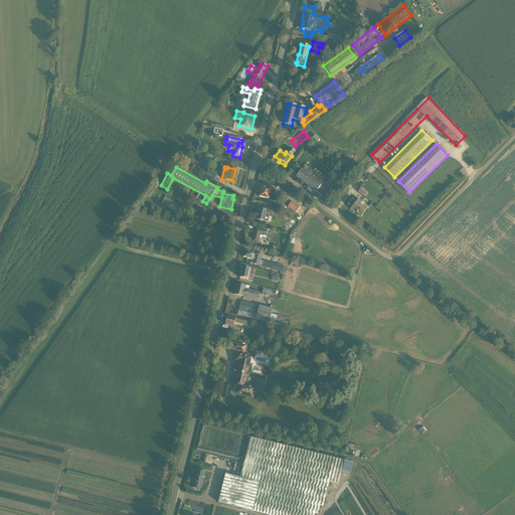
[(303,171),(297,167),(293,173),(297,176),(296,178),(320,196),(329,184),(311,171),(310,172),(306,168),(303,171)]
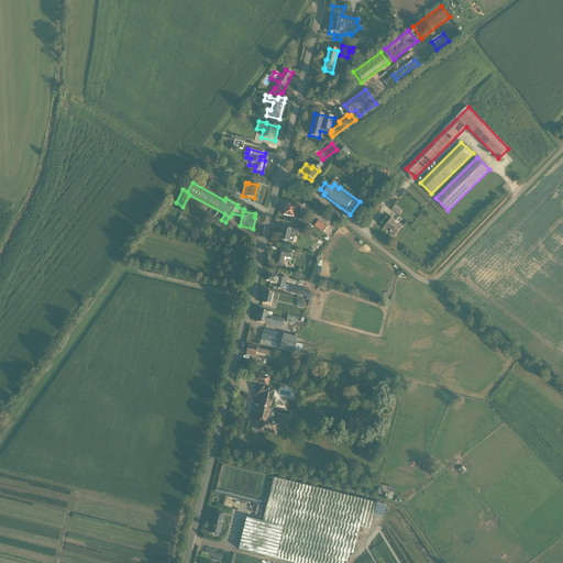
[(224,191),(224,192),(234,198),(238,192),(227,187),(227,188),(222,186),(221,189),(224,191)]
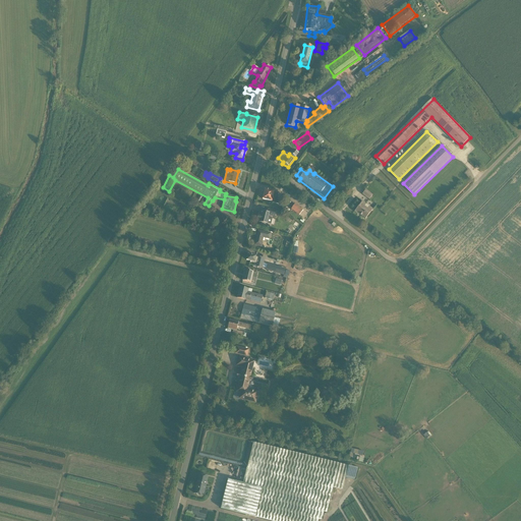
[(366,188),(361,194),(368,199),(373,194),(366,188)]
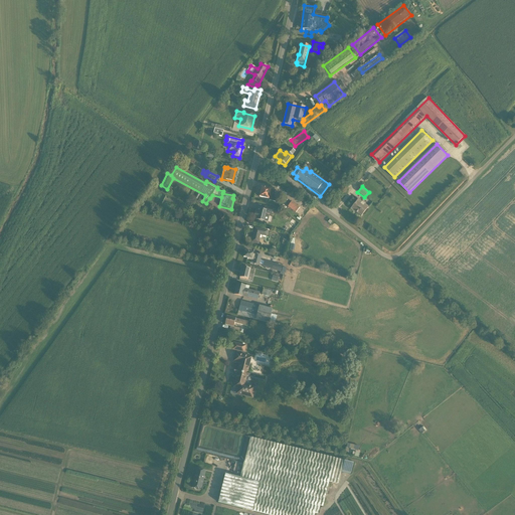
[(275,191),(262,188),(260,197),(269,199),(269,201),(276,203),(277,198),(274,197),(275,191)]
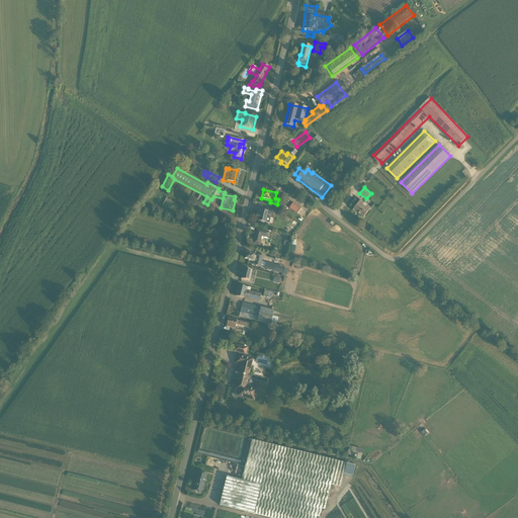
[(359,199),(352,208),(363,218),(370,208),(359,199)]
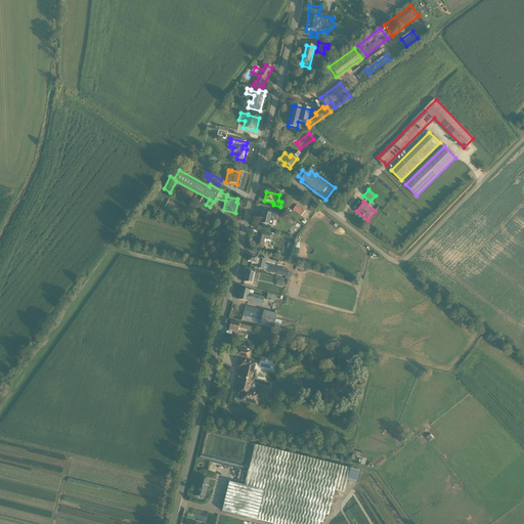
[(296,206),(292,211),(301,217),(305,212),(296,206)]
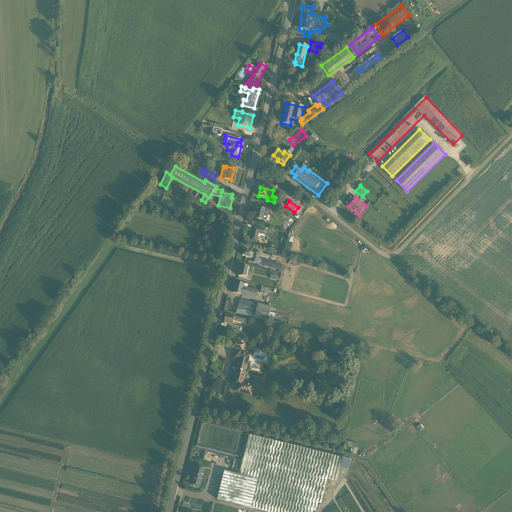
[(261,210),(256,208),(255,214),(253,214),(252,218),(266,222),(267,216),(264,215),(264,213),(269,214),(271,208),(262,206),(261,210)]
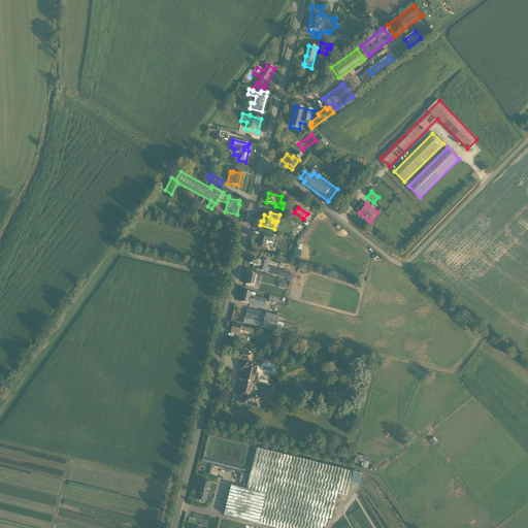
[(261,234),(257,250),(264,251),(266,242),(273,243),(274,237),(261,234)]
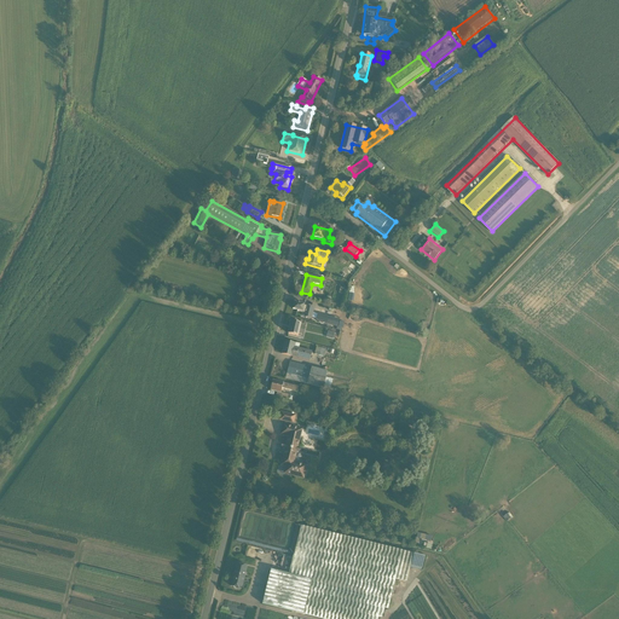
[(294,304),(293,310),(296,311),(296,312),(305,314),(305,318),(312,319),(314,308),(304,306),(294,304)]
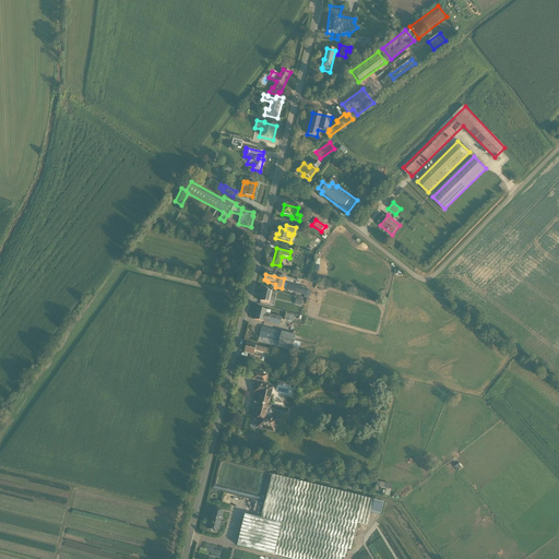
[(287,284),(285,290),(304,296),(306,289),(287,284)]
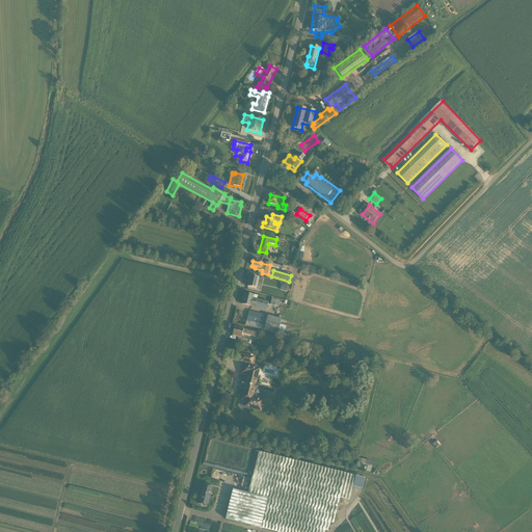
[(262,280),(249,276),(248,284),(247,288),(255,290),(257,284),(261,285),(262,280)]
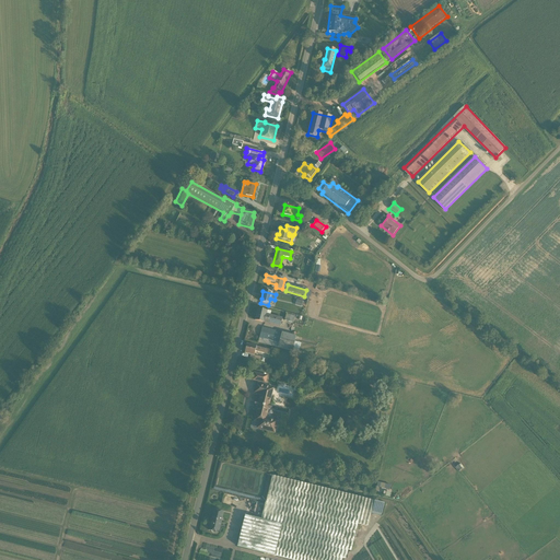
[(255,321),(280,327),(282,318),(270,315),(271,312),(267,311),(267,312),(257,310),(255,321)]
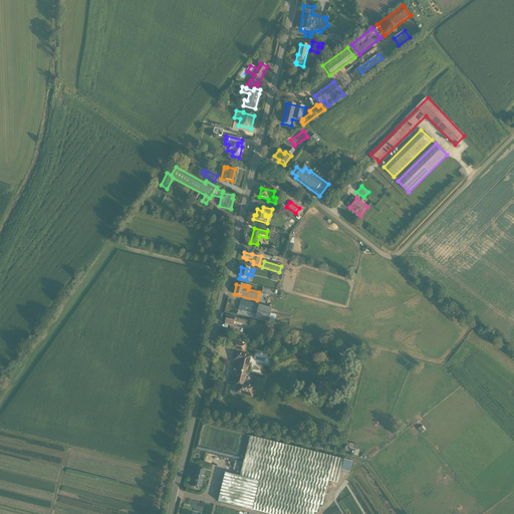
[(263,289),(261,295),(263,296),(269,297),(271,291),(263,289)]
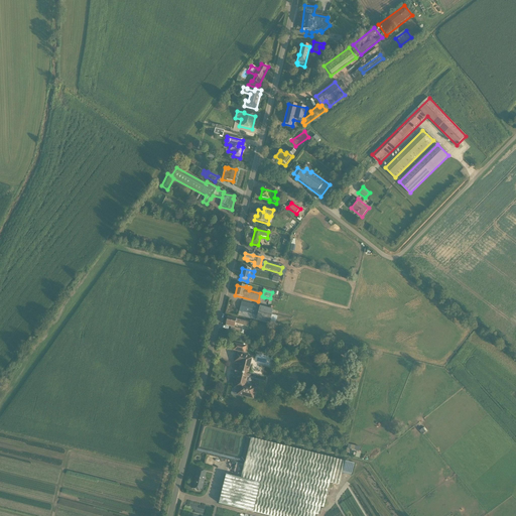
[(292,292),(291,296),(306,300),(307,297),(300,295),(300,294),(292,292)]
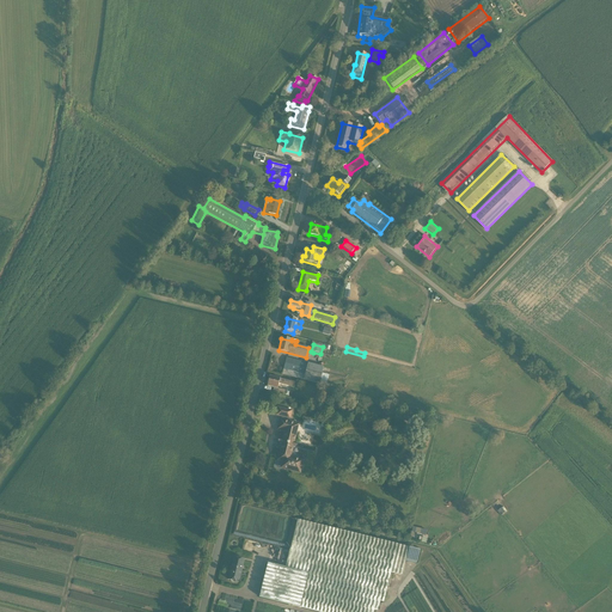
[(286,357),(282,375),(326,386),(329,377),(322,374),(324,368),(318,366),(286,357)]
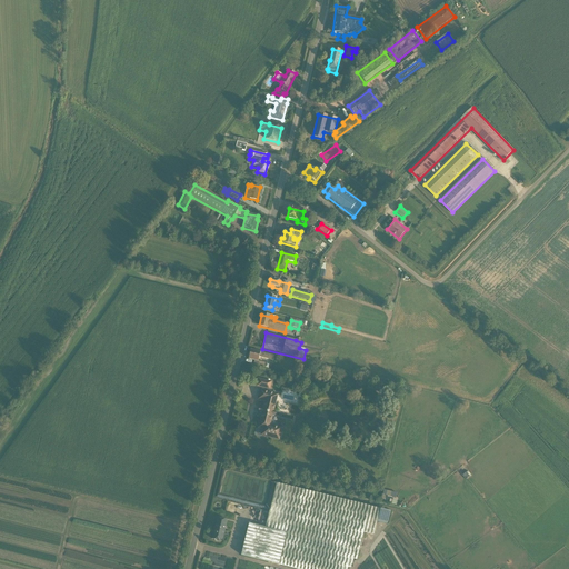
[(273,356),(251,350),(248,360),(255,361),(253,366),(263,369),(265,363),(258,362),(259,358),(272,361),(273,356)]
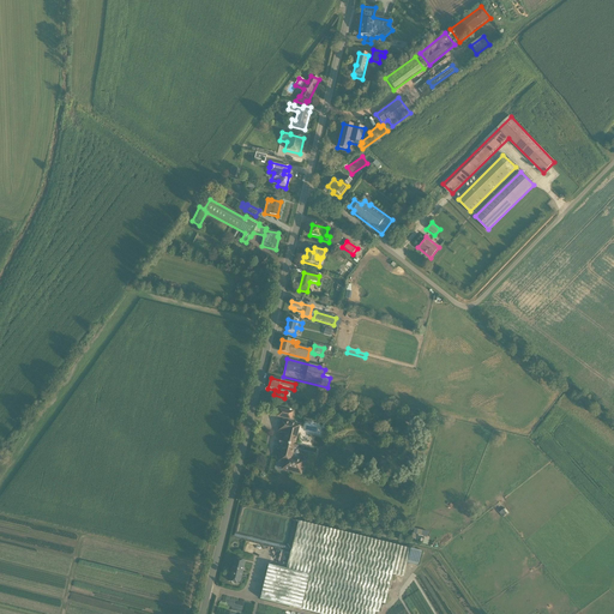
[(277,433),(284,434),(277,463),(283,464),(281,471),(302,476),(305,463),(293,459),(301,426),(290,423),(293,413),(278,409),(277,417),(281,419),(277,433)]
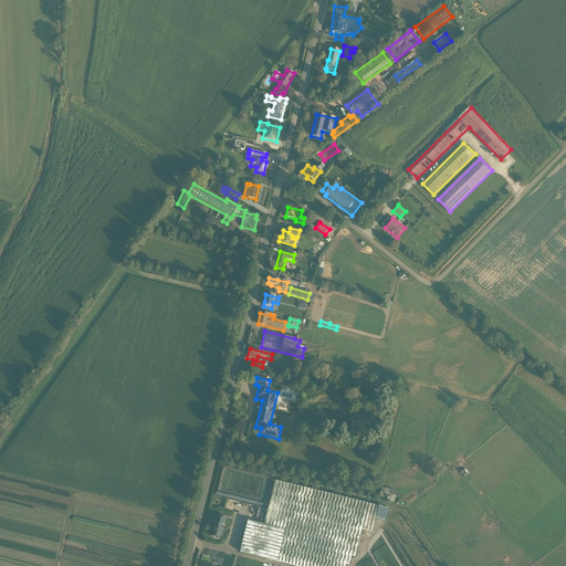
[(355,557),(367,504),(274,481),(263,526),(247,522),(239,552),(295,565),(345,565),(346,564),(349,565),(352,556),(355,557)]
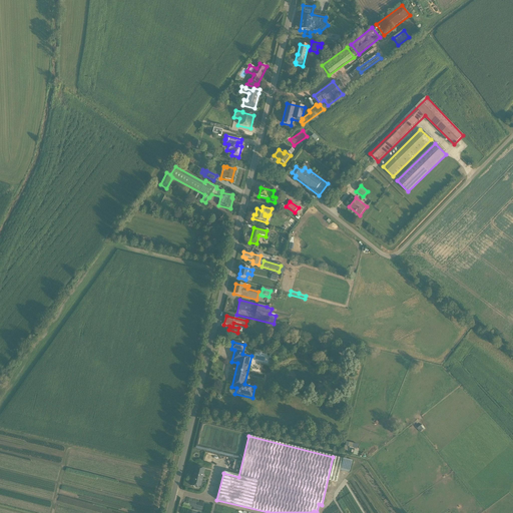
[(352,453),(352,450),(357,451),(358,444),(345,442),(344,452),(352,453)]
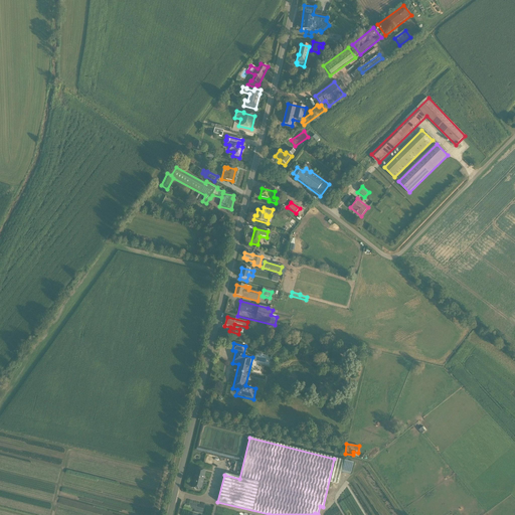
[(353,464),(344,462),(341,473),(350,475),(353,464)]
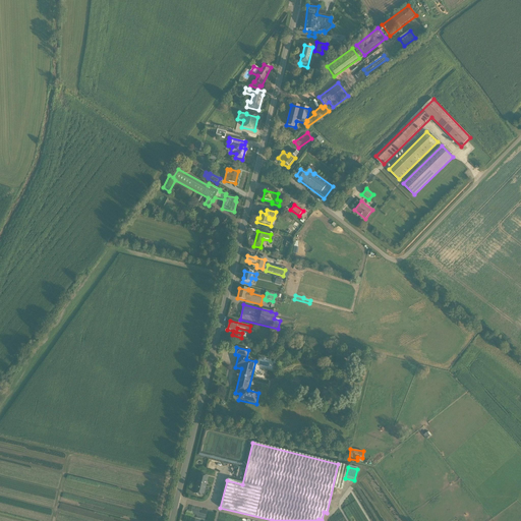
[(203,497),(209,477),(199,474),(193,495),(203,497)]
